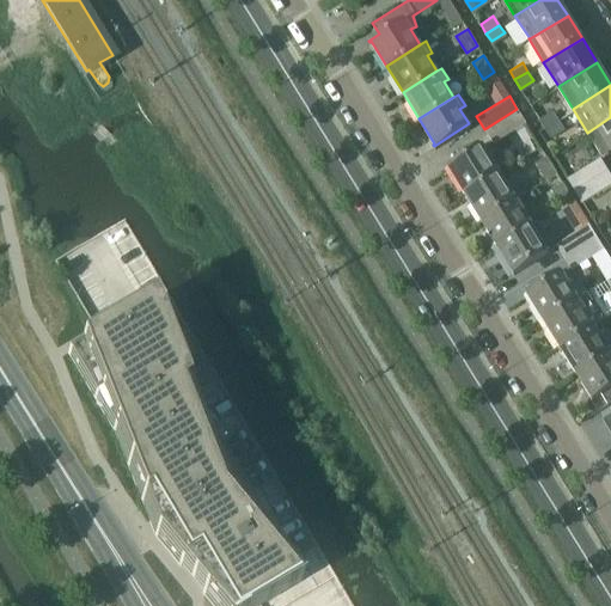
[(517,109),(484,129),(493,141),(525,121),(517,109)]
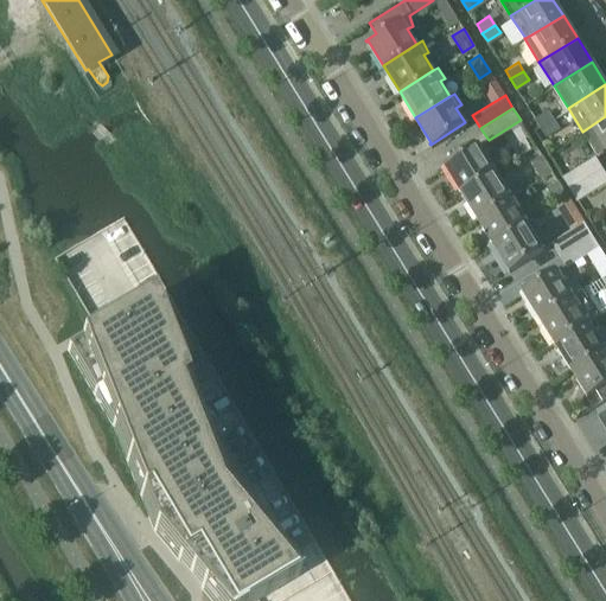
[(534,116),(540,125),(553,117),(547,108),(534,116)]
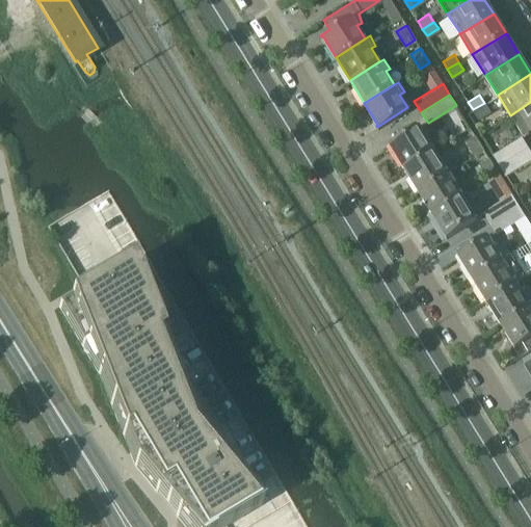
[(530,102),(510,115),(523,136),(530,130),(530,102)]
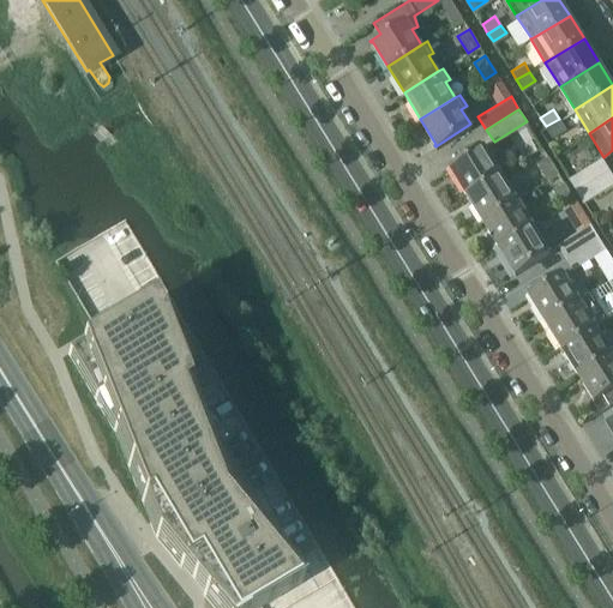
[(559,119),(546,126),(551,136),(564,127),(559,119)]
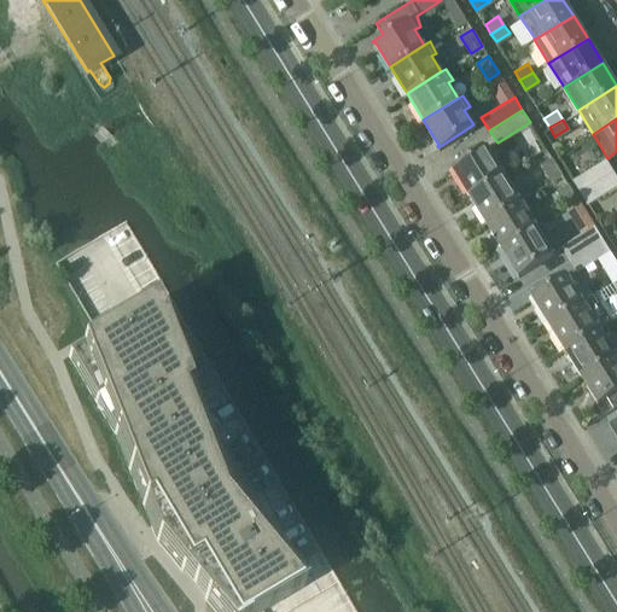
[(453,168),(469,193),(504,173),(494,157),(499,153),(492,143),(450,168),(452,169),(453,168)]
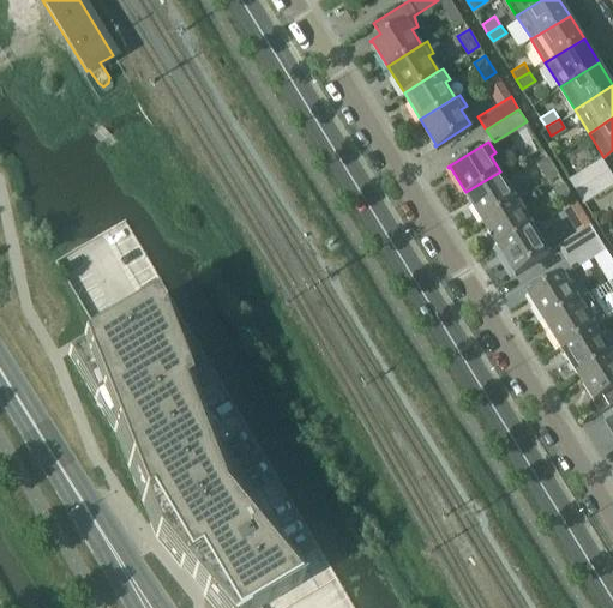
[(536,163),(546,179),(558,172),(547,156),(536,163)]
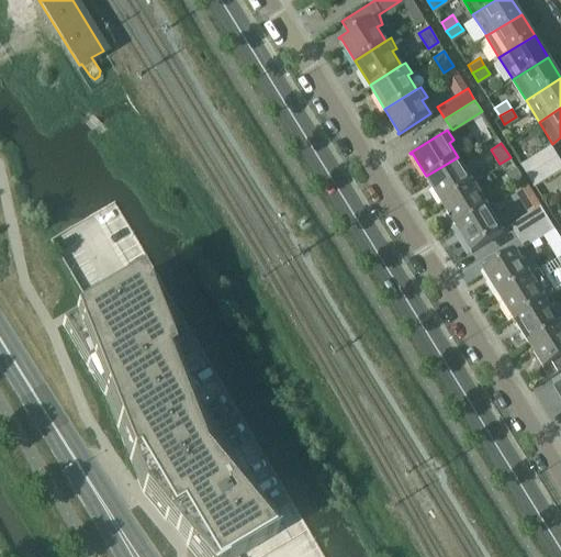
[(520,162),(527,173),(557,155),(550,144),(520,162)]
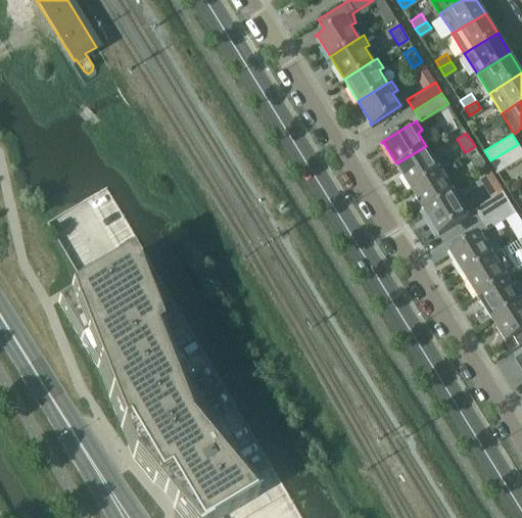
[(396,163),(411,186),(439,169),(431,155),(436,152),(430,143),(426,146),(396,163)]
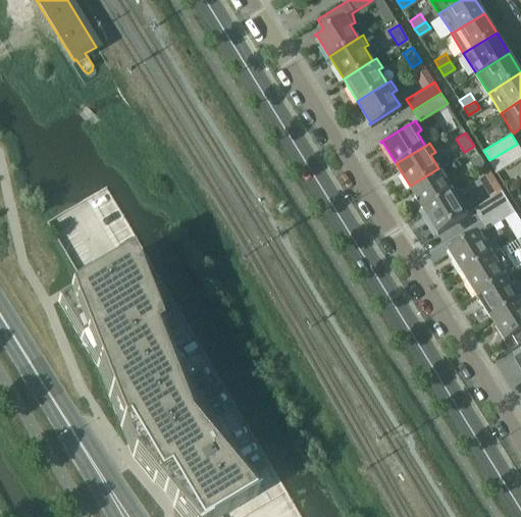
[(520,150),(517,144),(489,160),(496,170),(520,154),(520,150)]
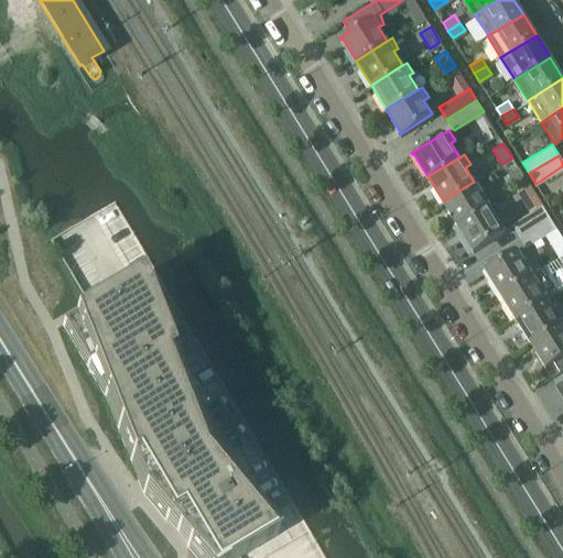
[(518,166),(507,173),(517,188),(527,182),(518,166)]
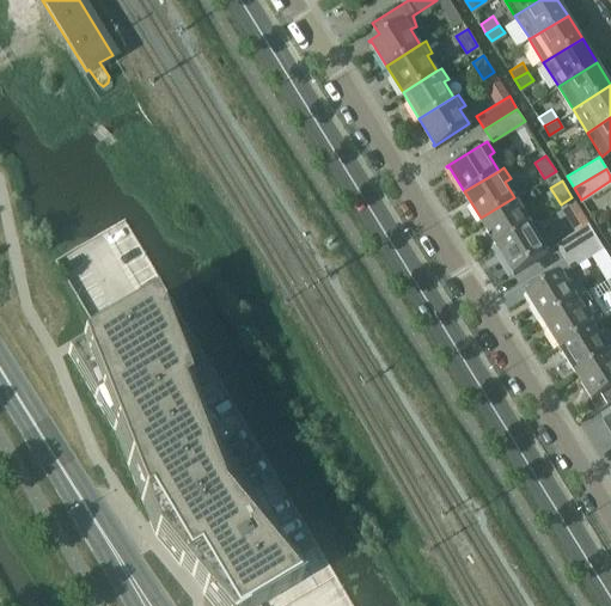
[(481,218),(498,244),(531,224),(521,208),(526,204),(520,194),(514,197),(481,218)]
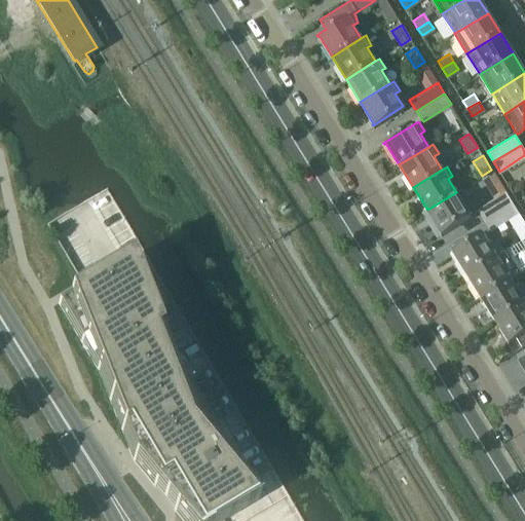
[(456,192),(427,210),(441,231),(439,232),(440,233),(471,215),(462,201),(466,198),(460,189),(456,192)]
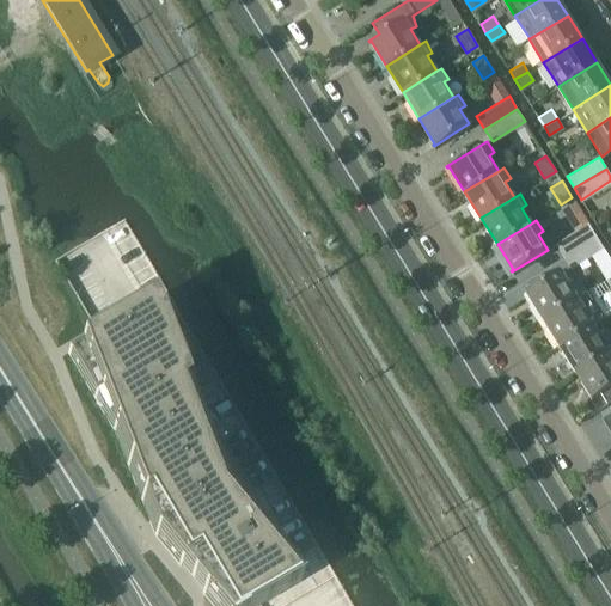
[(555,243),(562,255),(594,234),(587,222),(555,243)]
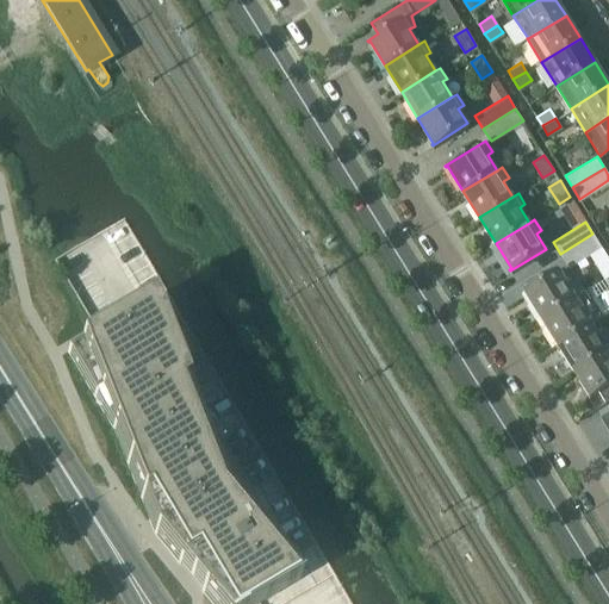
[(592,234),(560,254),(569,266),(601,246),(592,234)]
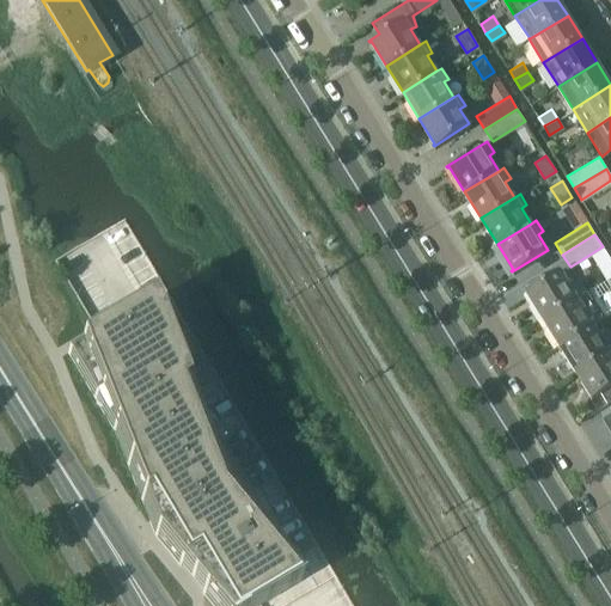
[(527,293),(543,318),(576,297),(567,281),(572,277),(566,267),(525,292),(525,293),(527,293)]
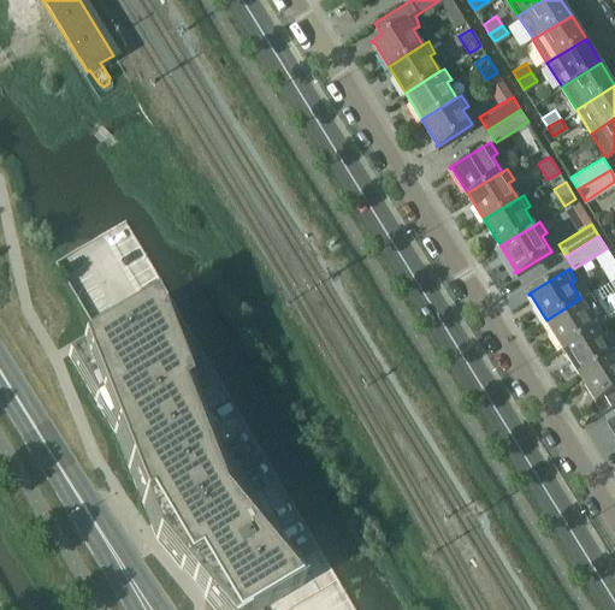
[(547,320),(562,347),(602,321),(613,315),(597,289),(580,298),(547,320)]
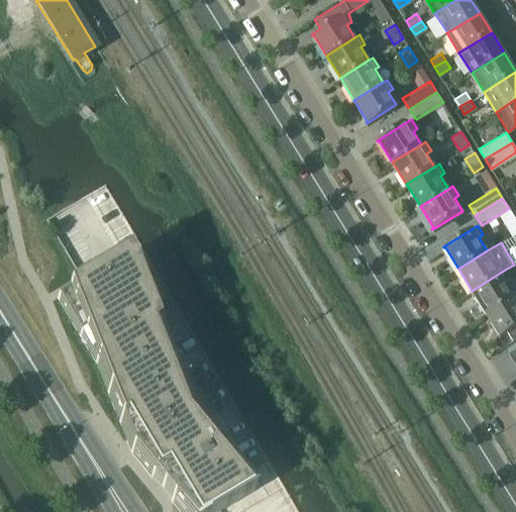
[(80,280),(56,295),(95,361),(129,449),(150,475),(160,470),(174,495),(170,498),(181,511),(212,511),(217,509),(252,488),(230,462),(224,466),(185,417),(126,270),(132,267),(127,252),(80,280)]
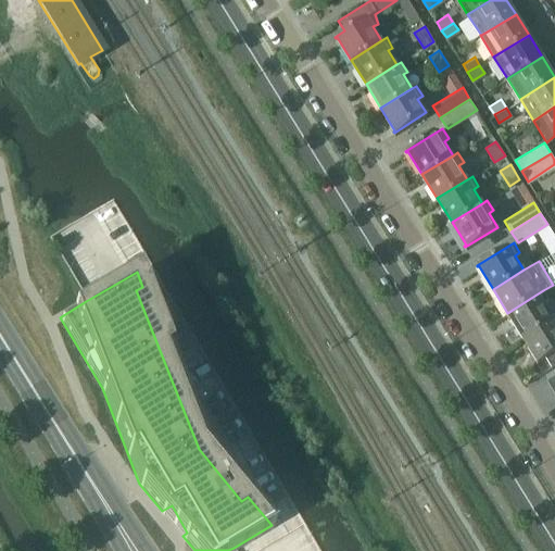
[(507,313),(522,337),(553,317),(544,303),(550,301),(543,290),(507,313)]
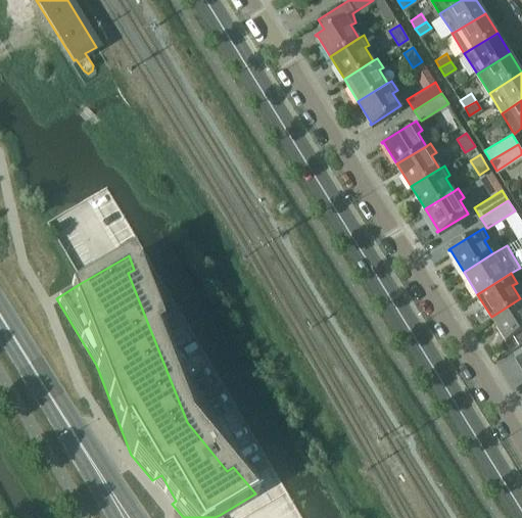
[(521,297),(520,298),(491,317),(505,338),(504,339),(505,340),(513,335),(518,343),(521,340),(521,297)]
